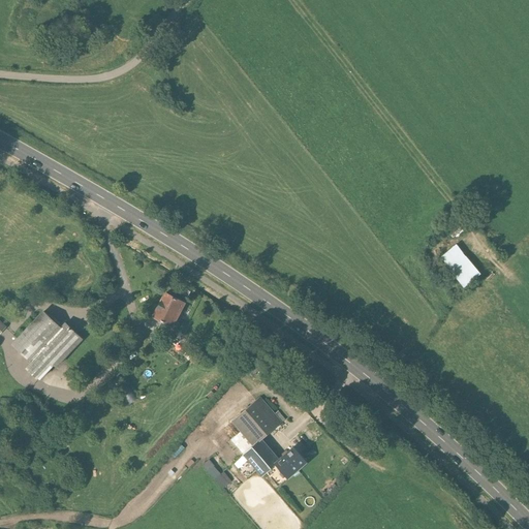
[(473,266),(457,246),(441,259),(458,279),(462,275),(468,270),(473,266)]
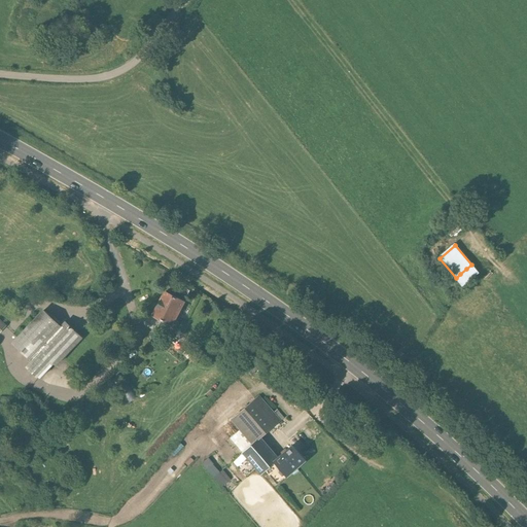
[(460,274),(465,280),(471,274),(466,269),(460,274)]
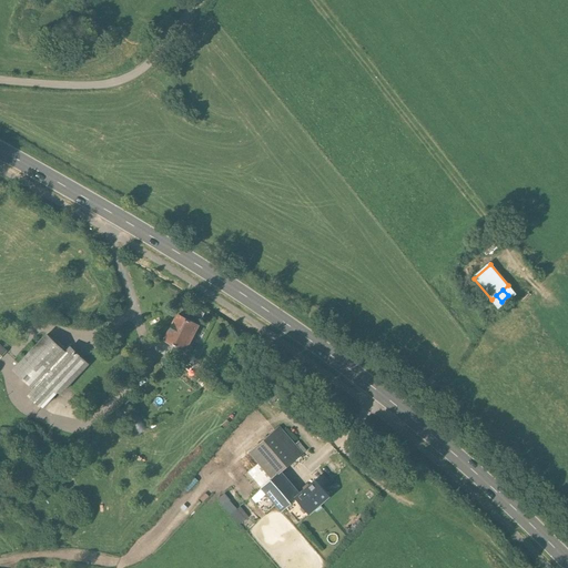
[(199,327),(178,316),(164,341),(185,352),(199,327)]
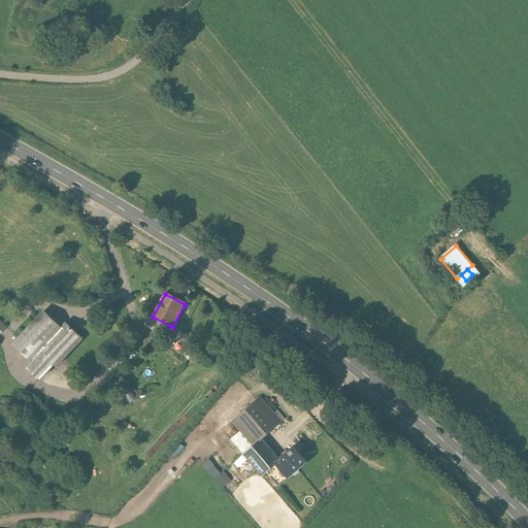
[(12,344),(30,362),(61,329),(42,312),(12,344)]
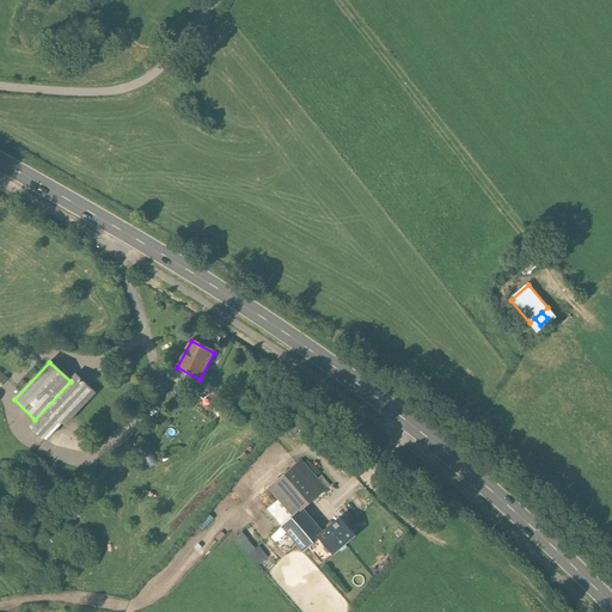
[(75,375),(71,381),(35,420),(29,426),(44,441),(62,422),(66,426),(95,393),(75,375)]
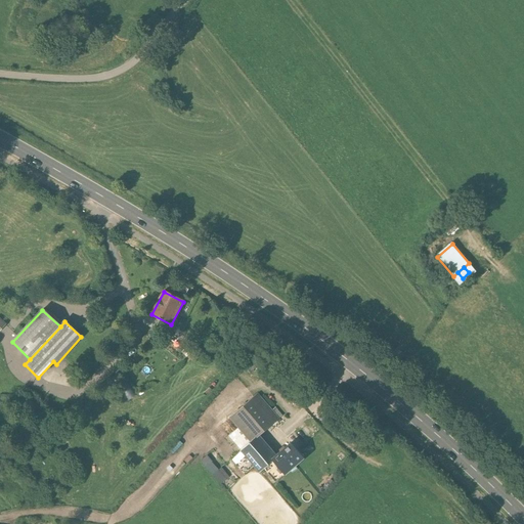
[(144,357),(154,362),(160,352),(150,347),(144,357)]
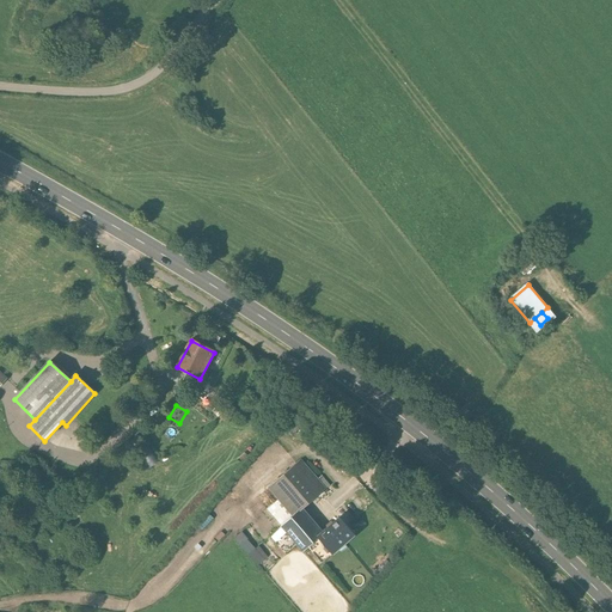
[(135,451),(150,467),(159,458),(145,442),(135,451)]
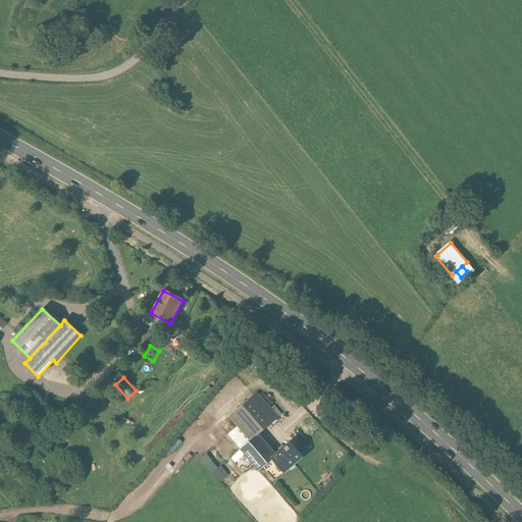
[(271,410),(256,393),(229,416),(240,426),(251,439),(257,433),(258,434),(277,417),(271,410)]
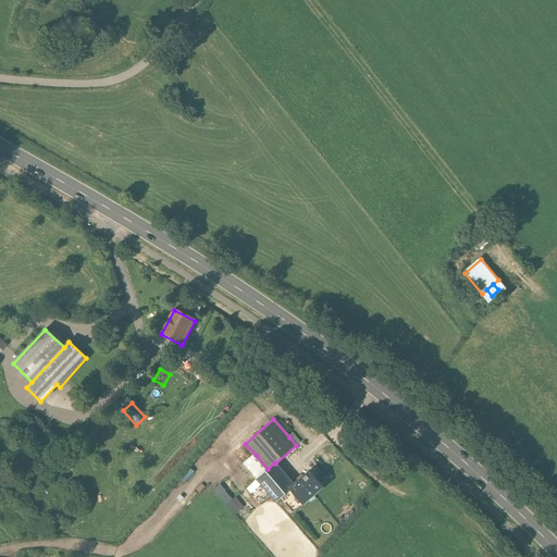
[(293,433),(289,437),(296,445),(300,442),(293,433)]
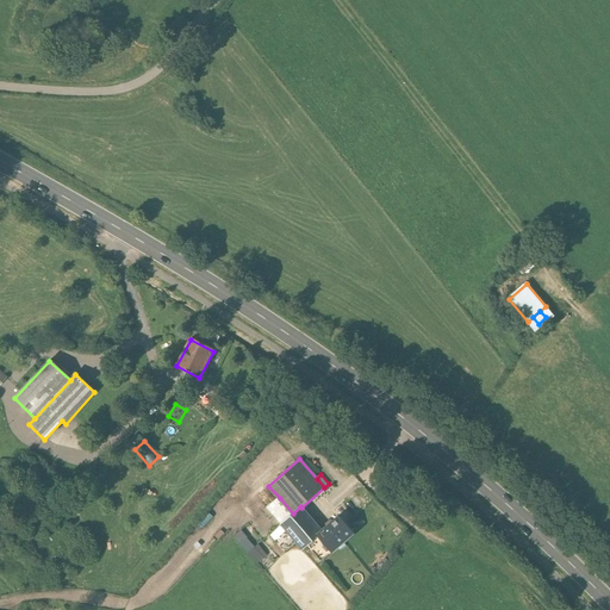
[(268,509),(281,524),(293,514),(280,498),(268,509)]
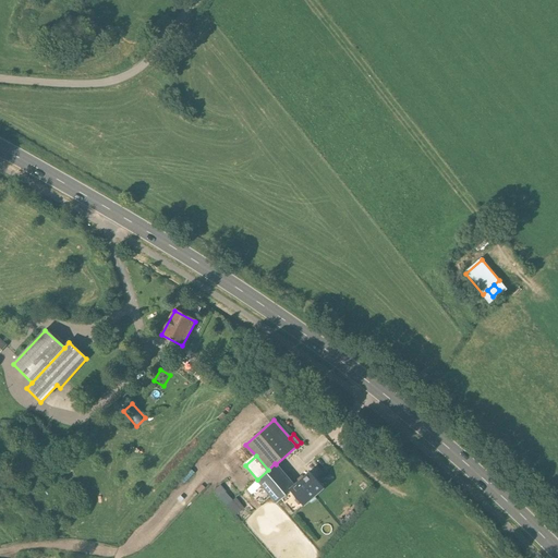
[(277,501),(290,490),(294,486),(276,464),(275,463),(268,470),(257,480),(277,501)]
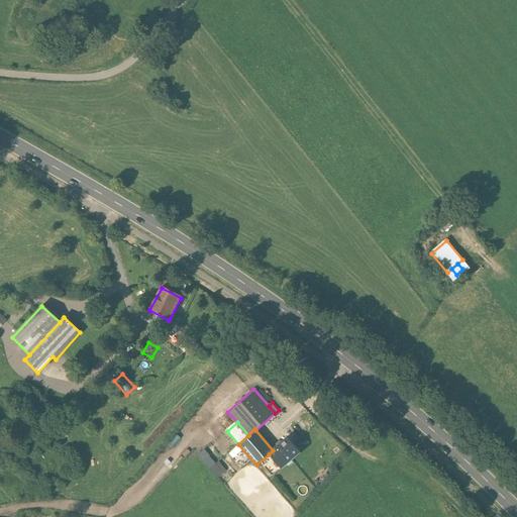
[(287,438),(273,450),(269,454),(281,469),(300,452),(287,438)]
